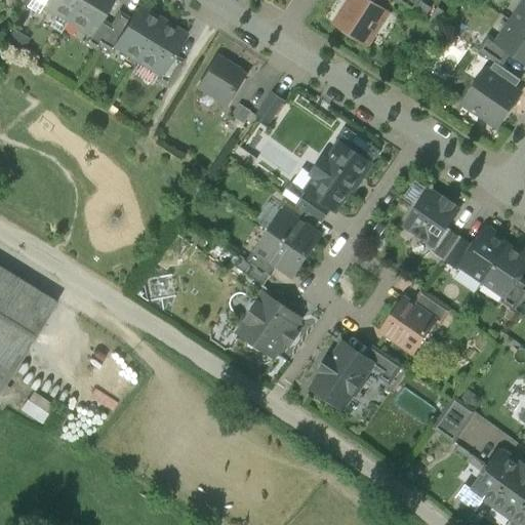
[(49,0),(44,9),(55,16),(57,14),(68,21),(80,0),(49,0)]
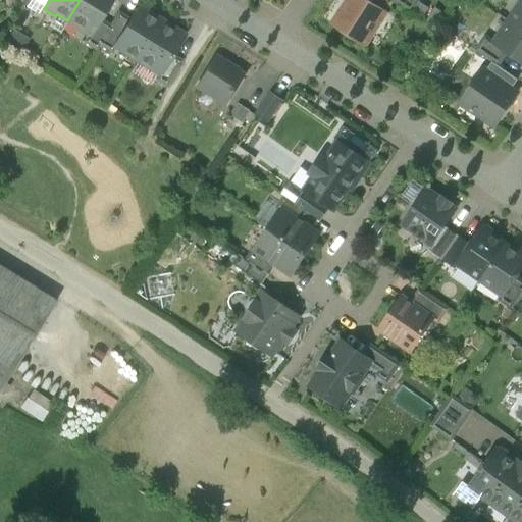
[(80,0),(67,20),(79,28),(77,30),(88,36),(89,37),(99,20),(111,0),(80,0)]
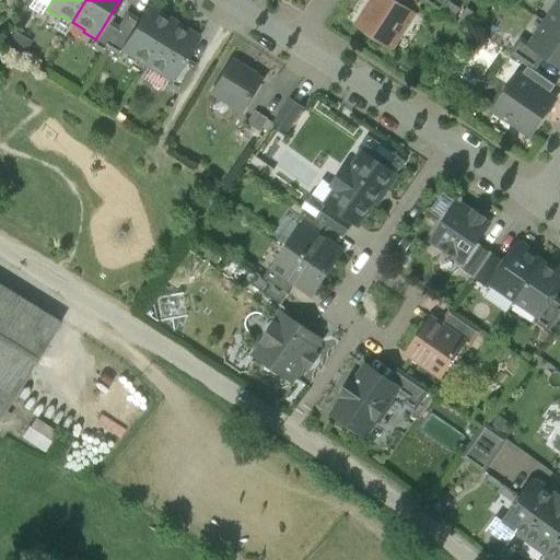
[(394,0),(373,0),(356,27),(393,51),(417,14),(415,13),(394,0)]
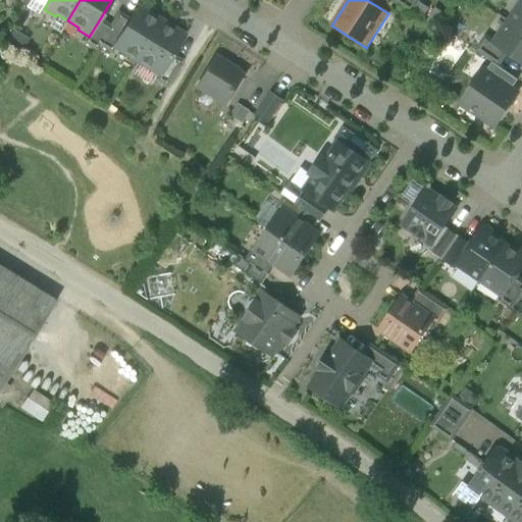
[(367,0),(386,12),(393,2),(389,0),(367,0)]
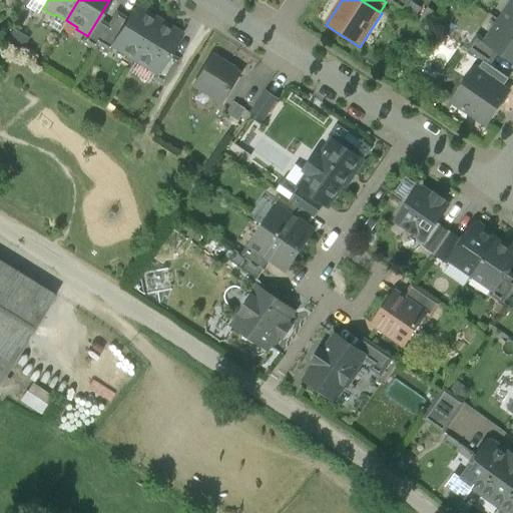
[(412,0),(411,0),(383,0),(386,2),(404,13),(412,0)]
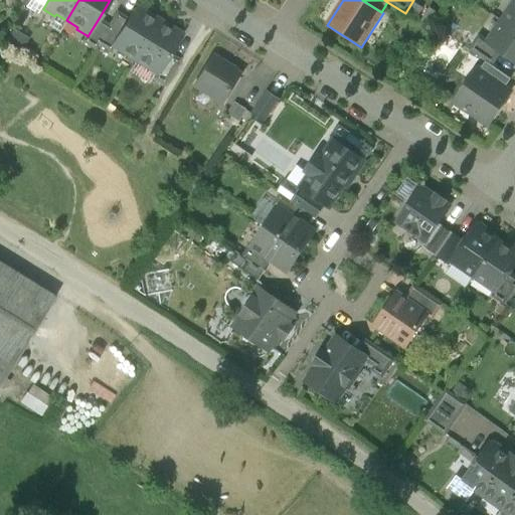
[(514,3),(502,22),(514,30),(514,3)]
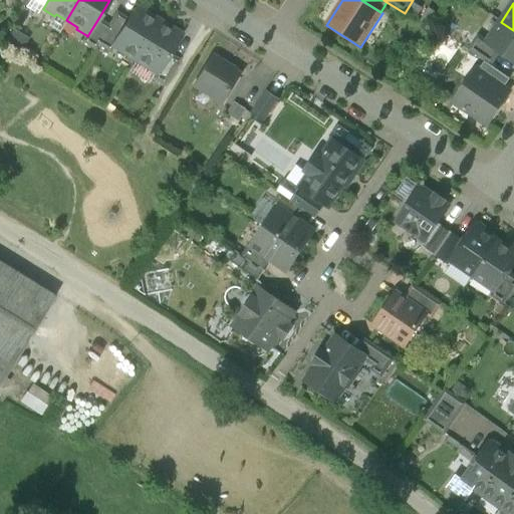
[(127,21),(111,46),(112,47),(135,60),(157,22),(135,9),(127,21)]
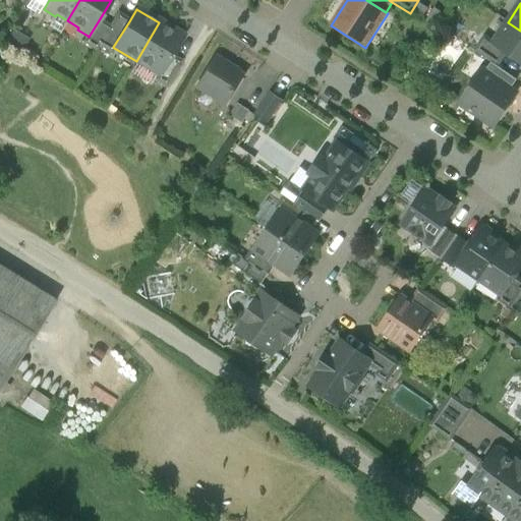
[(129,21),(118,14),(110,27),(99,46),(111,53),(114,48),(113,47),(129,21)]
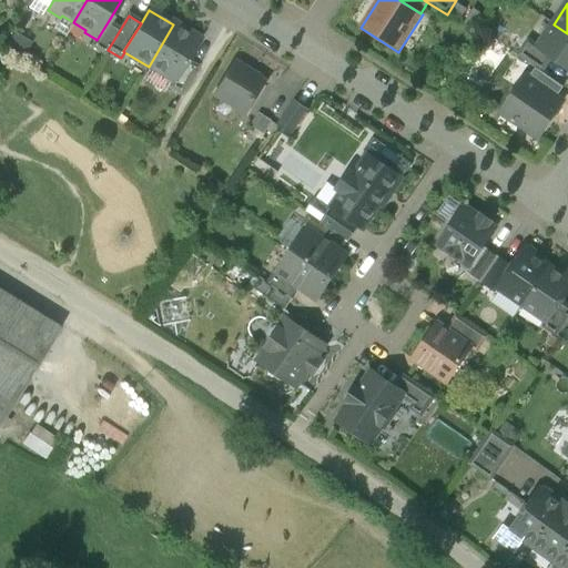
[(108,22),(97,40),(95,39),(91,47),(104,54),(108,50),(120,30),(108,22)]
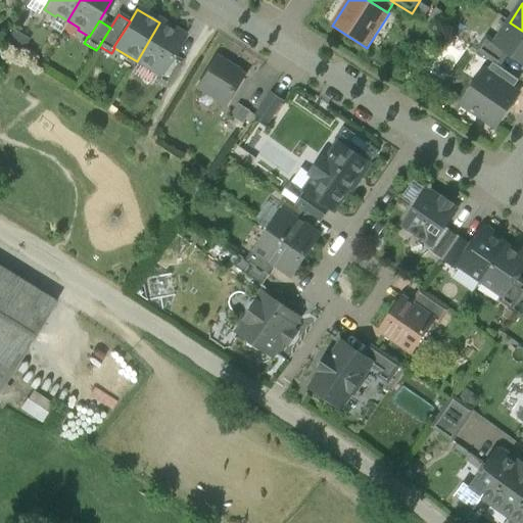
[(183,37),(159,22),(137,61),(159,75),(159,76),(172,56),(183,37)]
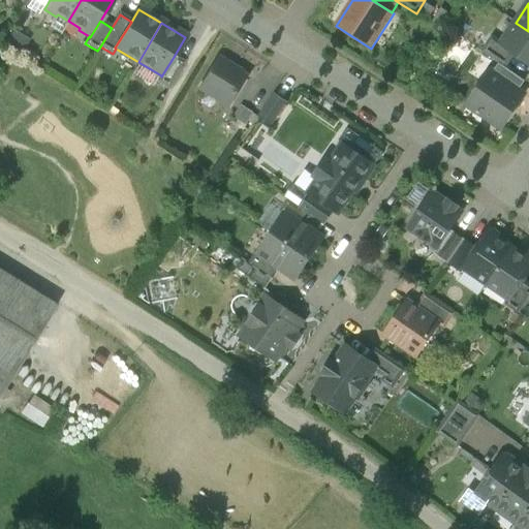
[(528,31),(516,23),(501,43),(500,44),(515,54),(528,64),(528,31)]
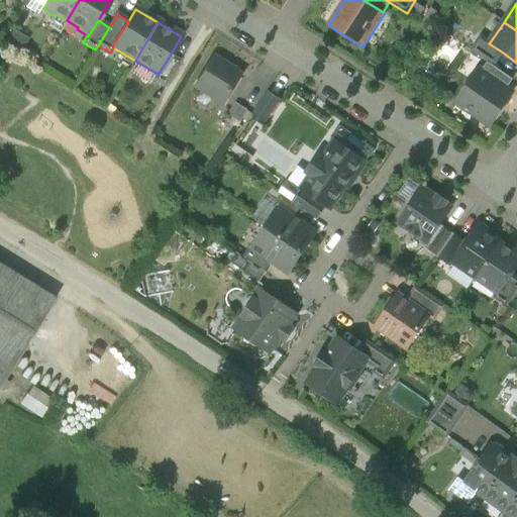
[(24,43),(11,35),(4,46),(17,55),(24,43)]
